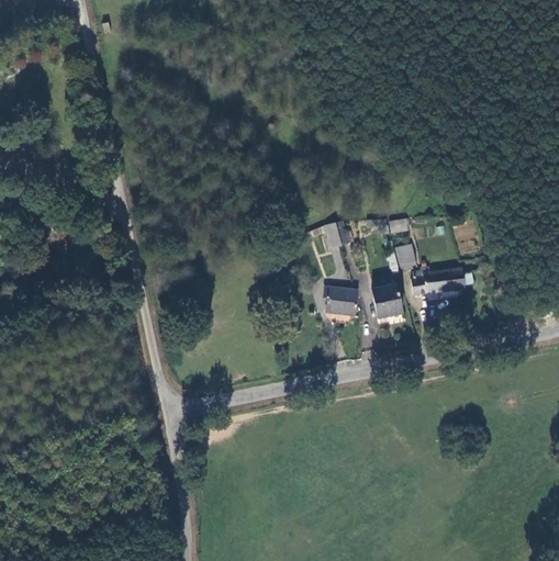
[(345,244),(336,220),(325,225),(333,248),(345,244)]
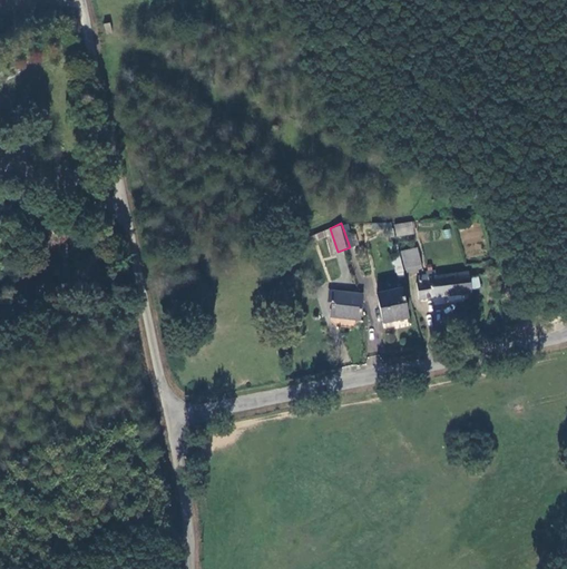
[(357,245),(349,223),(341,223),(350,247),(357,245)]
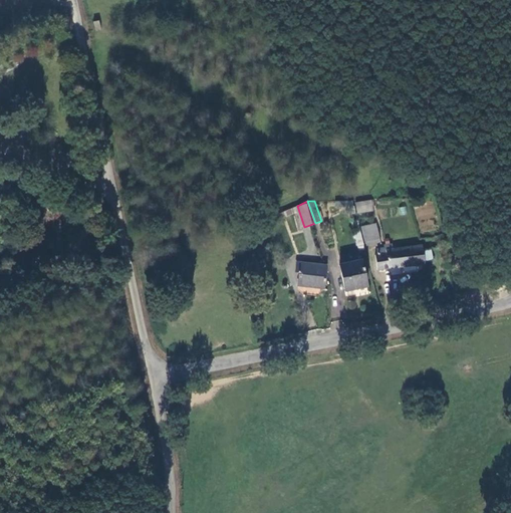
[(363,202),(350,206),(352,215),(366,211),(363,202)]
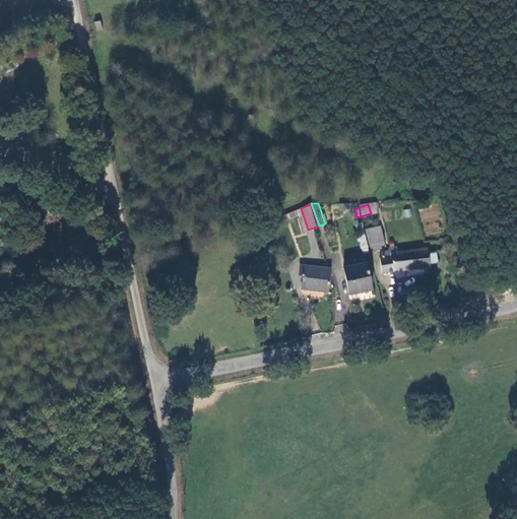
[(376,225),(364,230),(368,245),(382,240),(376,225)]
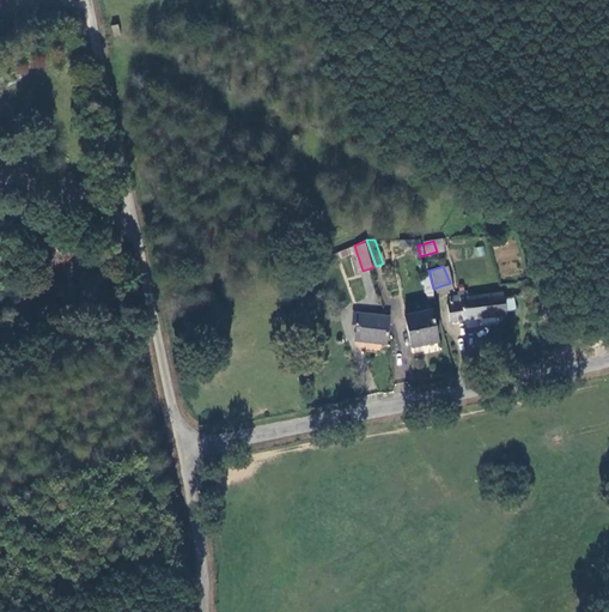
[(451,288),(450,283),(433,289),(436,294),(451,288)]
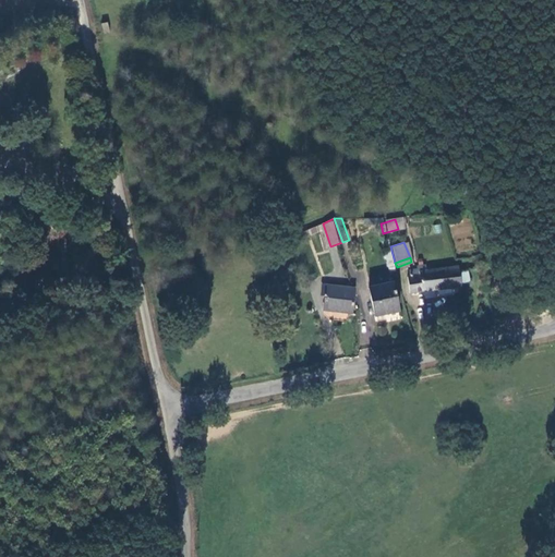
[(436,290),(462,286),(461,282),(459,270),(458,265),(425,271),(425,275),(410,277),(413,293),(426,291),(436,290)]
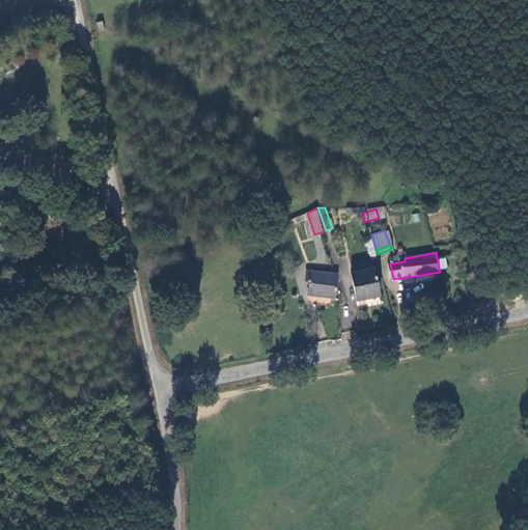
[(445,256),(437,257),(439,269),(448,268),(445,256)]
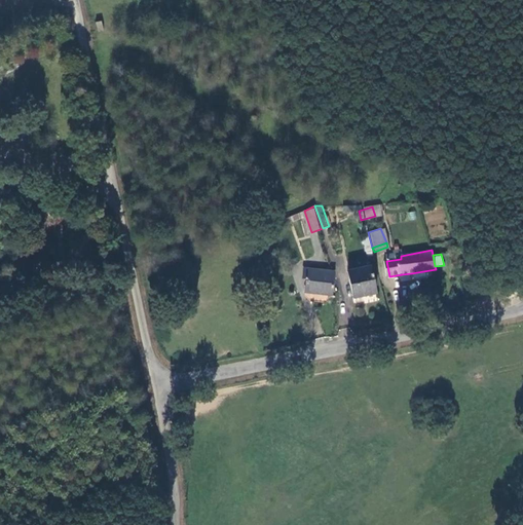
[(350,267),(351,271),(349,272),(355,298),(377,294),(373,267),(370,267),(370,265),(366,265),(366,261),(349,263),(350,267)]
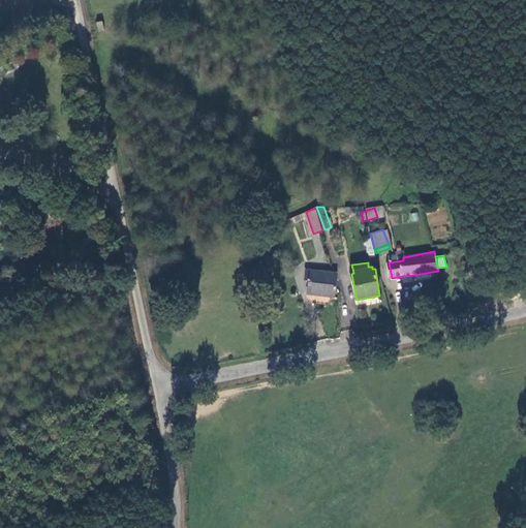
[(335,296),(336,271),(332,272),(307,270),(307,281),(311,281),(311,296),(335,296)]
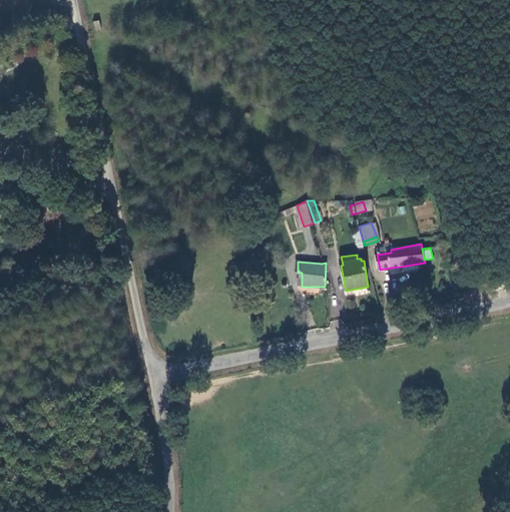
[(402,273),(401,267),(392,268),(393,275),(402,273)]
